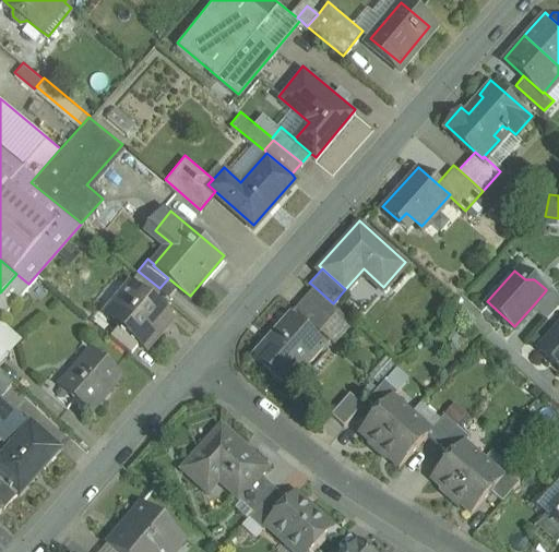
[(16,274),(0,292),(0,314),(28,284),(16,274)]
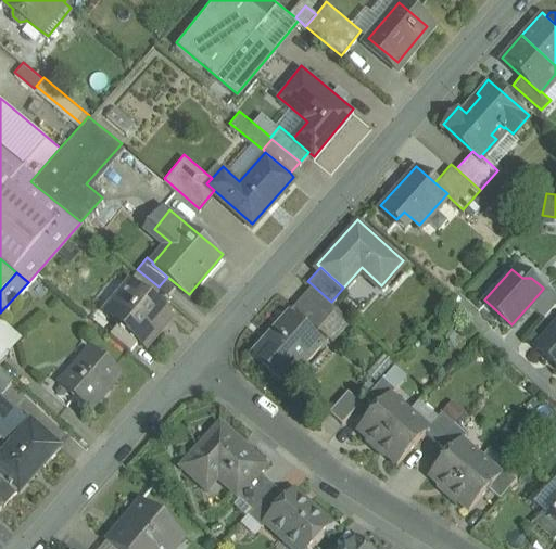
[(172,315),(128,279),(103,308),(118,321),(138,339),(147,345),(172,315)]
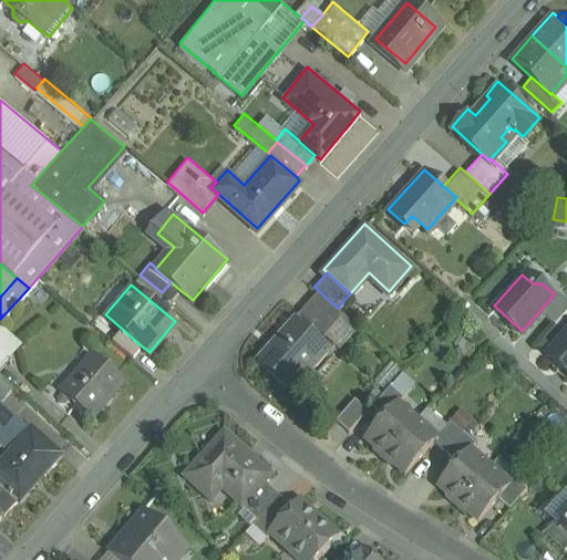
[(338,308),(317,289),(299,309),(325,332),(342,312),(338,308)]
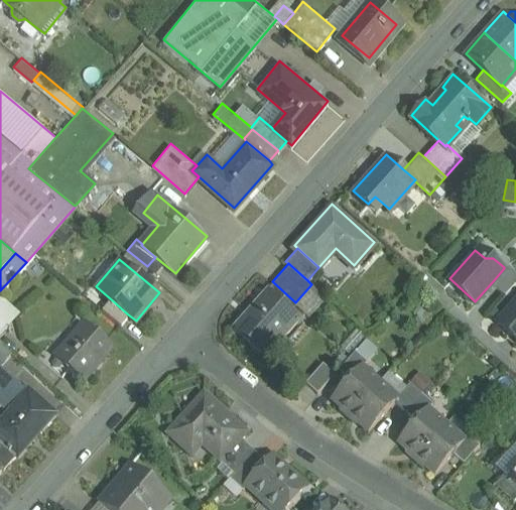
[(504,268),(493,281),(504,292),(515,278),(515,270),(508,263),(504,267),(504,268)]
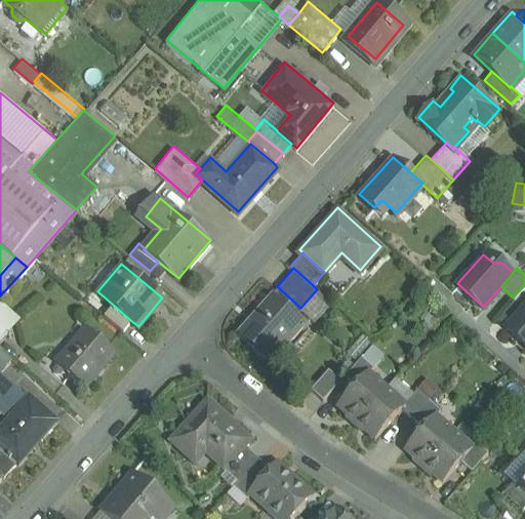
[(272,292),(237,331),(269,360),(305,320),(272,292)]
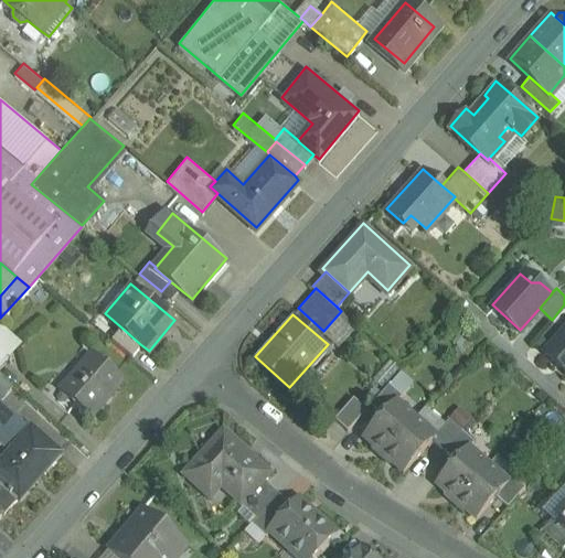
[(0,320),(0,364),(22,340),(0,320)]
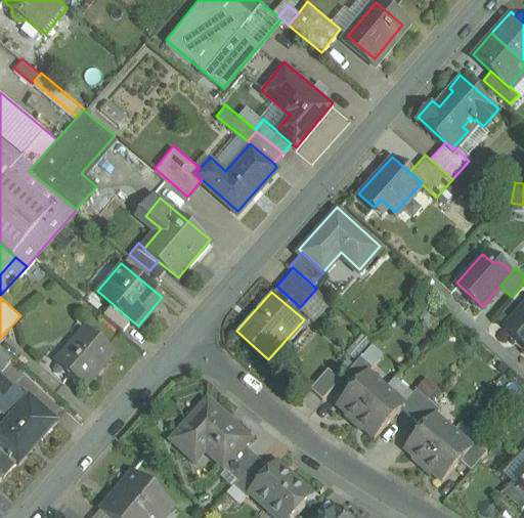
[(523,302),(504,325),(523,342),(523,302)]
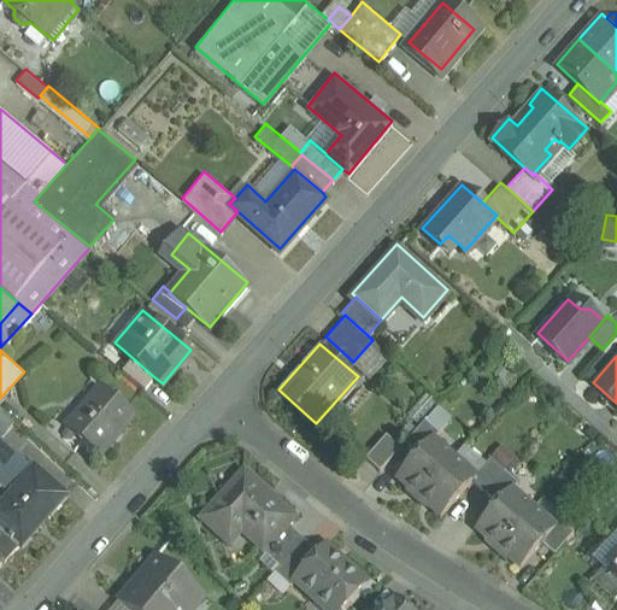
[(153,376),(131,357),(122,369),(145,387),(153,376)]
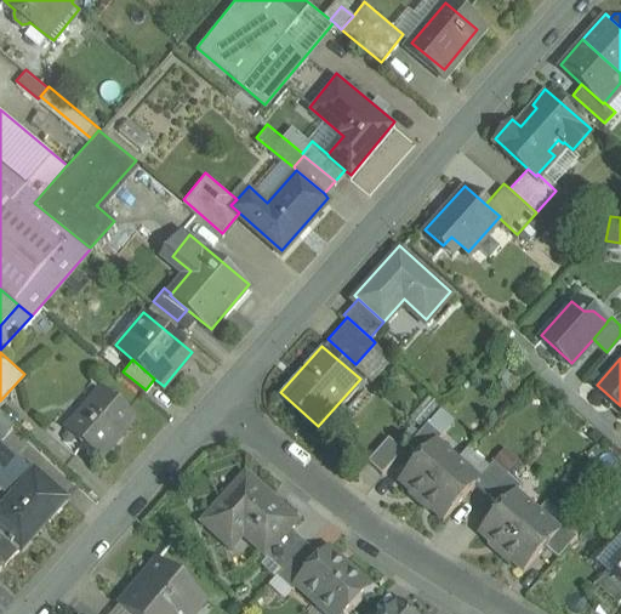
[(102,385),(66,427),(100,456),(115,438),(114,437),(135,413),(102,385)]
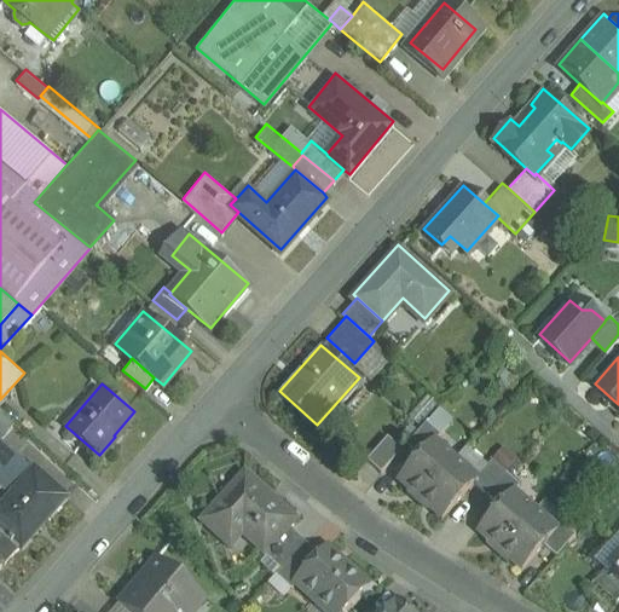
[(438,403),(426,417),(439,427),(451,413),(438,403)]
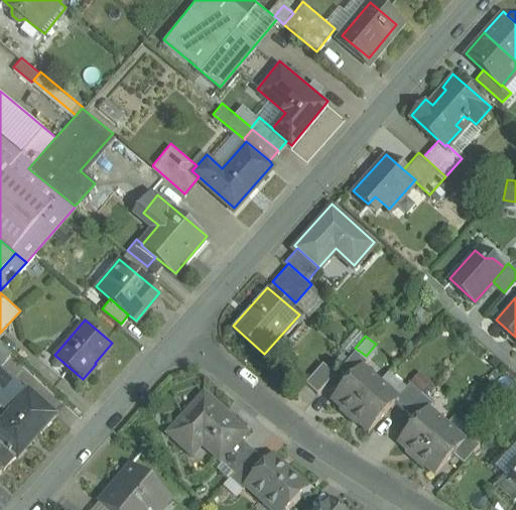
[(0,364),(12,350),(0,339),(0,364)]
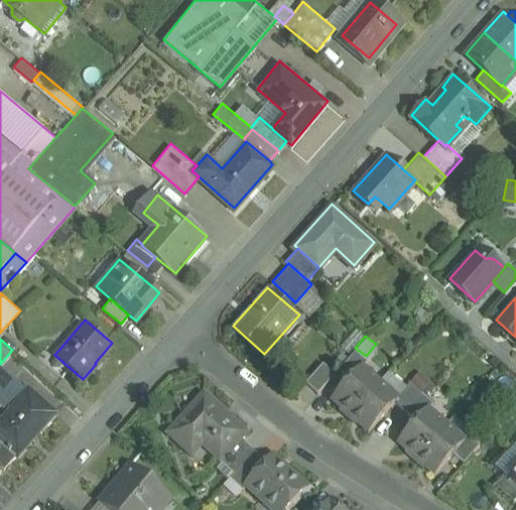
[(367,359),(355,349),(339,367),(350,376),(361,363),(362,364),(367,359)]
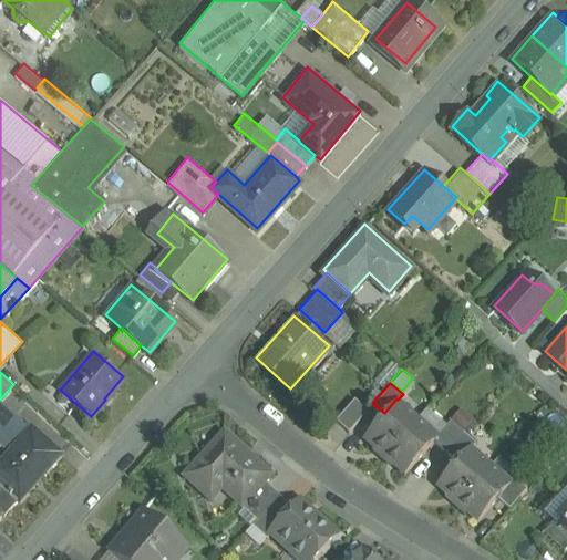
[(354,395),(336,417),(349,429),(368,407),(354,395)]
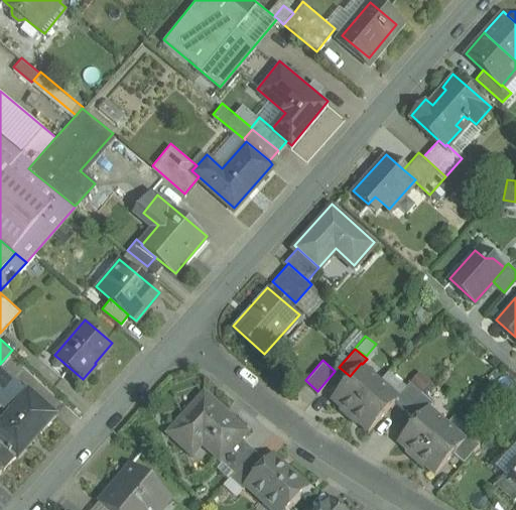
[(362,364),(361,363),(350,376),(332,396),(350,412),(379,379),(362,364)]
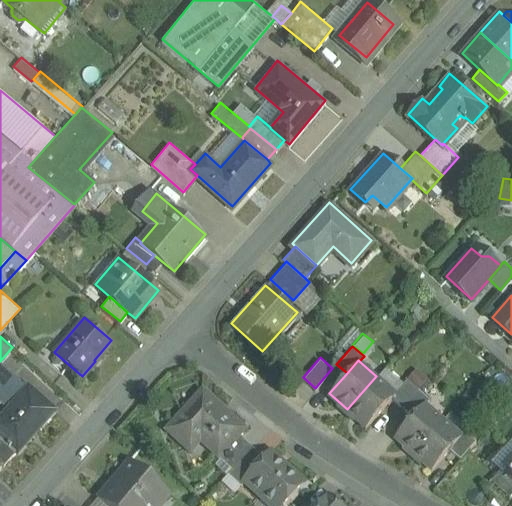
[(0,362),(0,398),(8,406),(27,386),(0,362)]
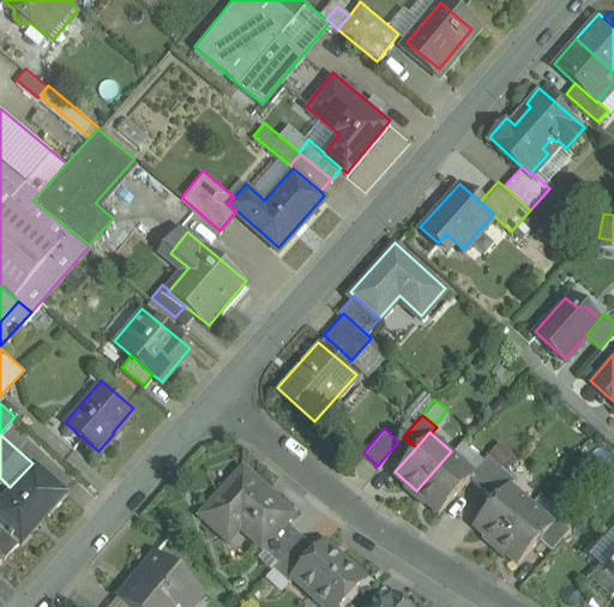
[(473,470),(451,451),(416,491),(438,510),(469,475),(473,470)]
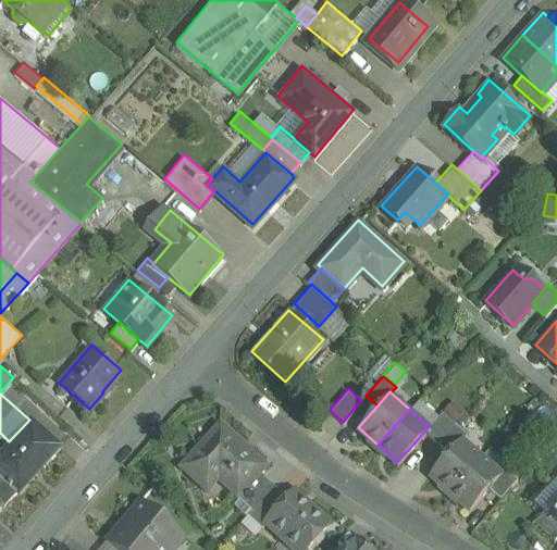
[(442,410),(429,426),(425,430),(437,440),(455,421),(442,410)]
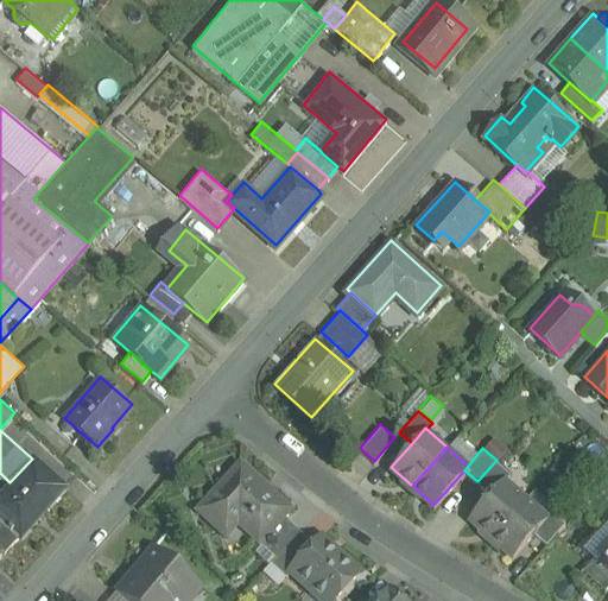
[(65,485),(33,456),(32,459),(10,482),(0,493),(0,543),(5,548),(18,533),(20,536),(65,485)]
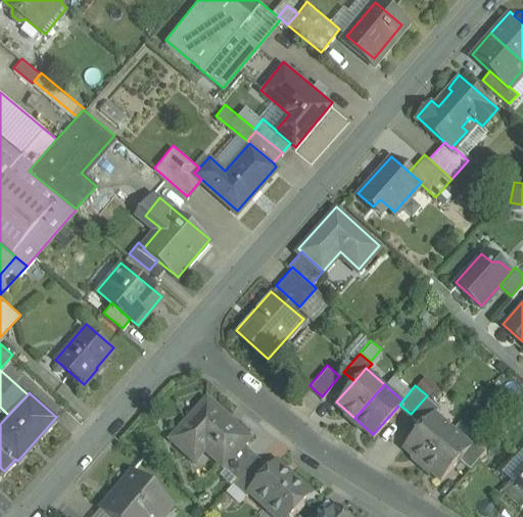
[(427,395),(411,414),(422,424),(433,411),(434,412),(439,407),(427,395)]
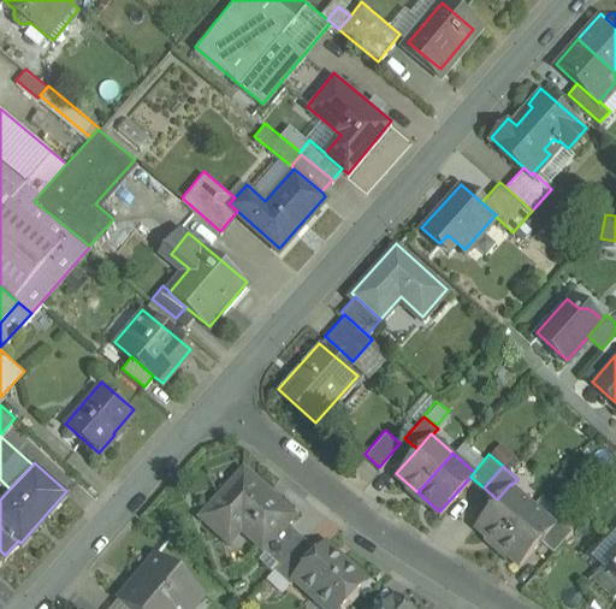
[(294,513),(243,468),(201,515),(223,534),(234,521),(264,548),(294,513)]
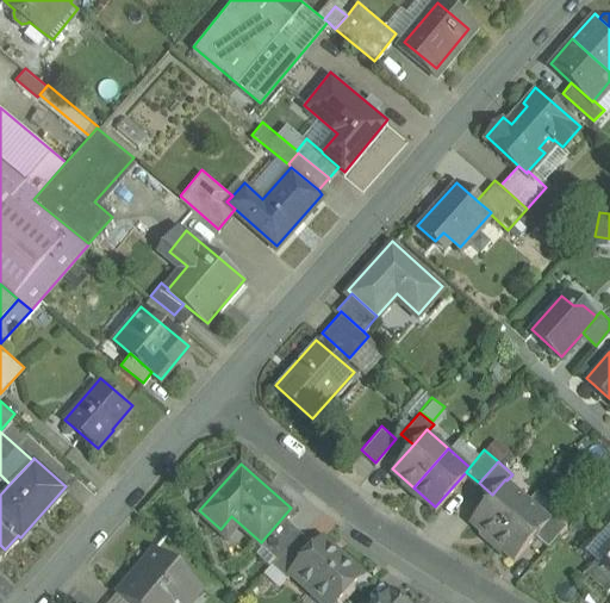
[(506,480),(505,479),(492,495),(471,518),(492,538),(527,498),(506,480)]
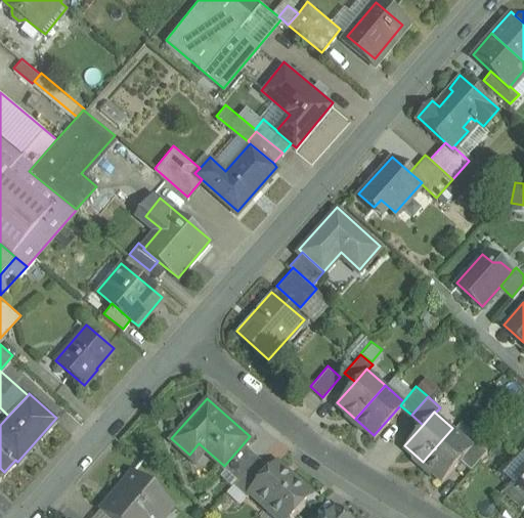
[(470,444),(452,428),(423,462),(441,478),(460,458),(471,444),(470,444)]
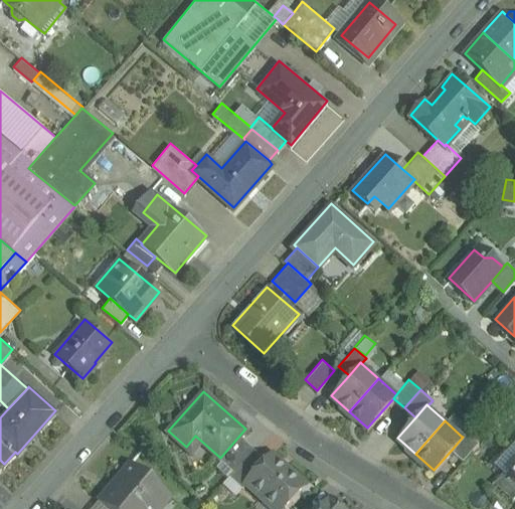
[(479,442),(467,431),(462,437),(463,437),(452,450),(463,460),(479,442)]
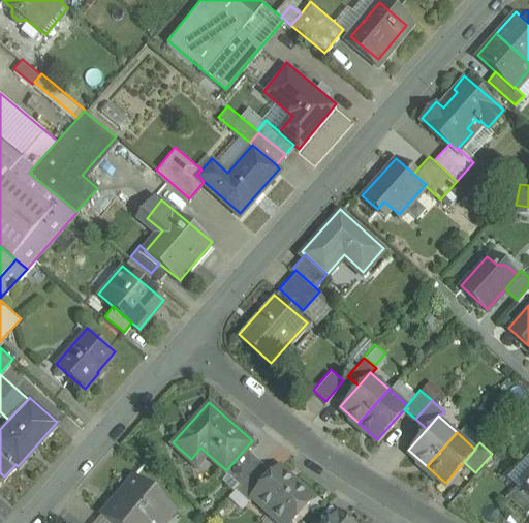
[(252,453),(231,474),(240,483),(260,460),(252,453)]
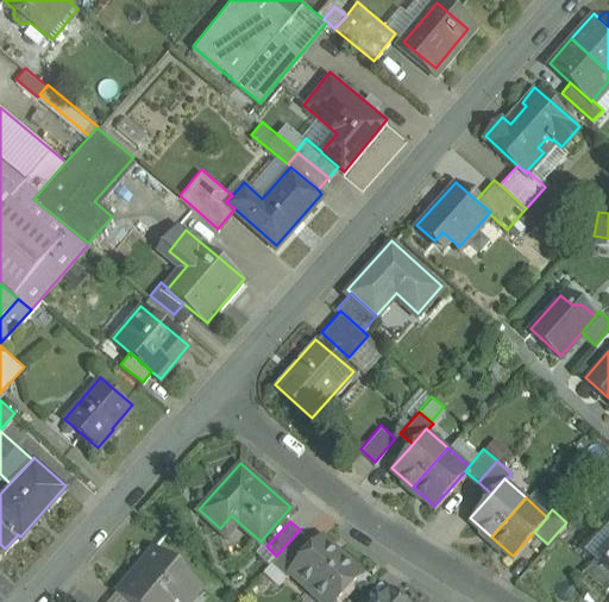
[(276,556),(271,560),(287,575),(292,569),(290,568),(314,543),(301,530),(276,556)]
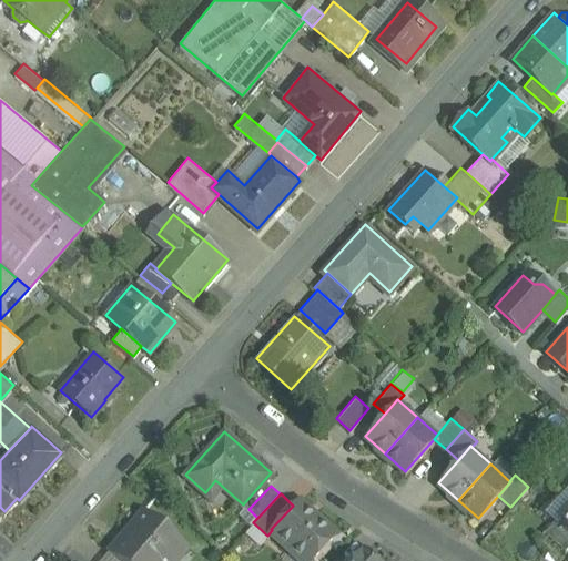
[(293,506),(271,529),(272,530),(305,560),(308,560),(335,532),(300,499),(293,506)]
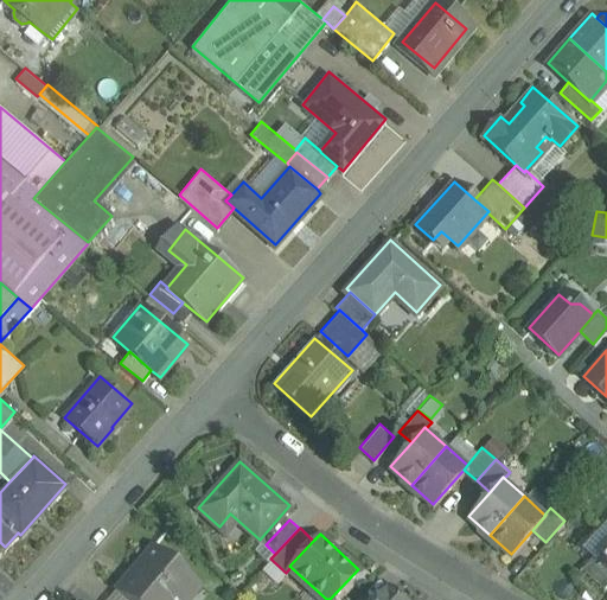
[(181,599),(199,580),(154,543),(140,561),(145,566),(121,593),(129,599),(181,599)]
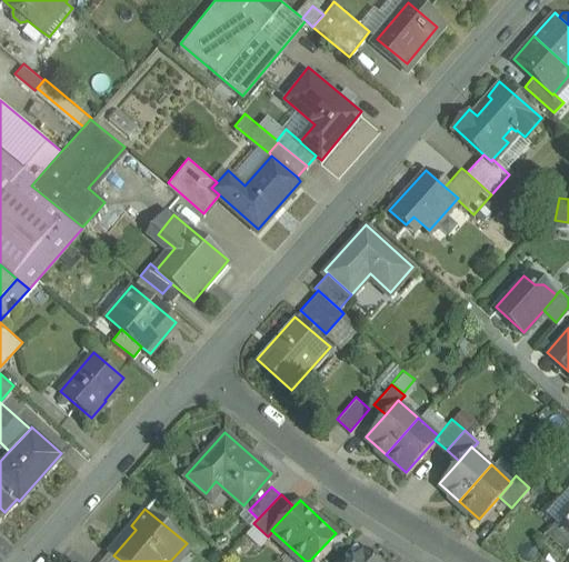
[(568,545),(568,532),(561,525),(561,524),(556,520),(545,532),(566,550),(568,545)]
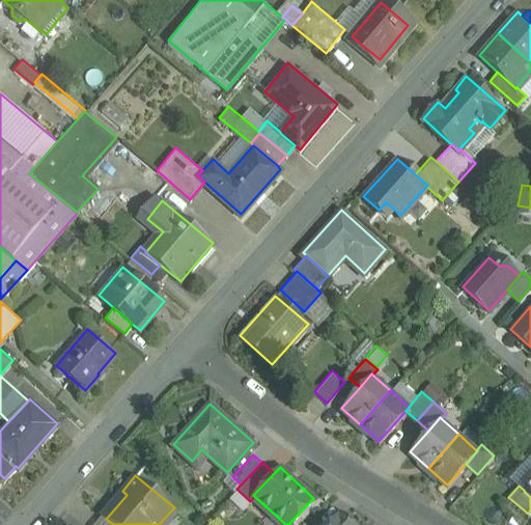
[(355,524),(340,512),(327,524),(355,524)]
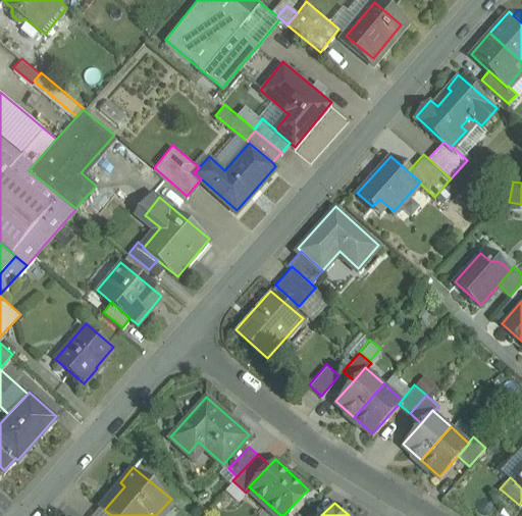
[(111,515),(104,510),(98,505),(88,515),(111,515)]
